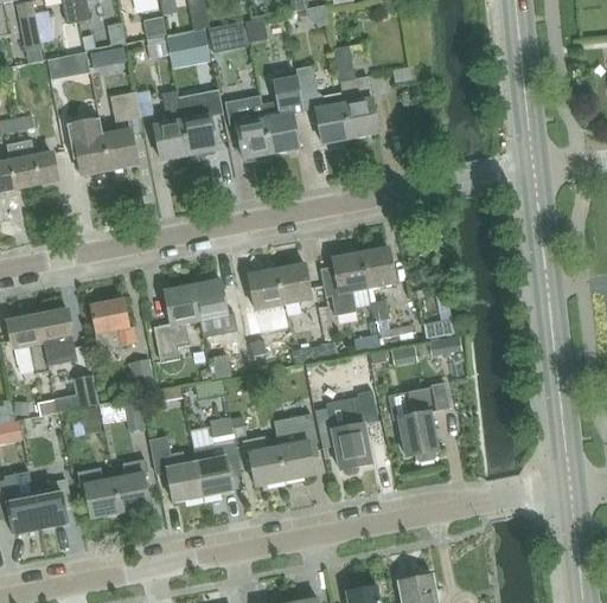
[(0,0),(0,34),(10,33),(4,1),(11,0),(0,0)]
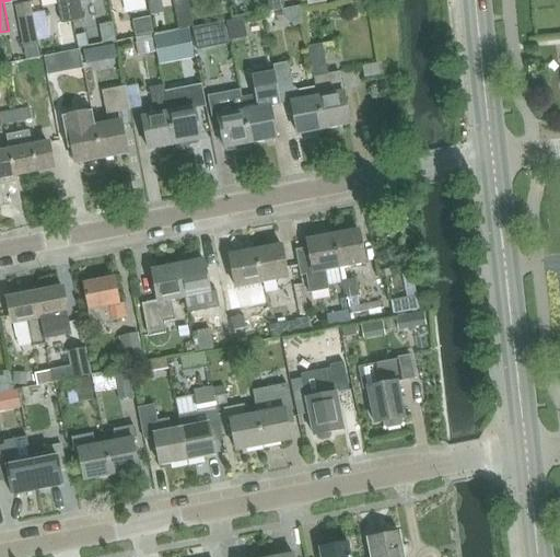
[(38,42),(37,41),(36,42),(32,22),(34,21),(30,0),(24,0),(14,2),(22,45),(38,42)]
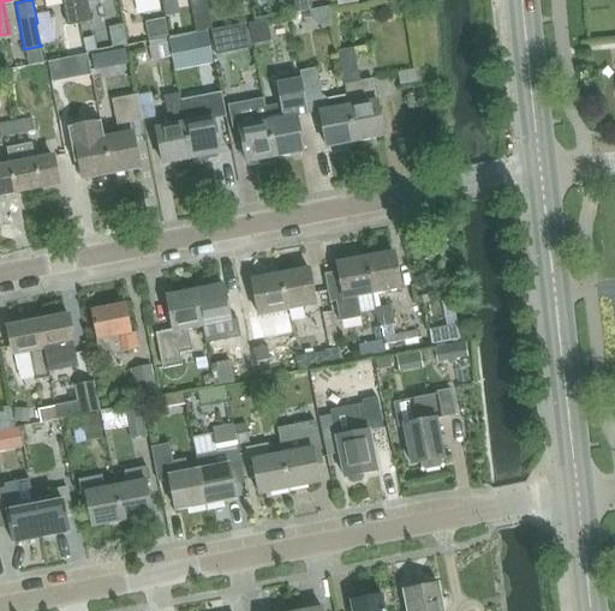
[(64,0),(69,23),(79,21),(76,0),(64,0)]
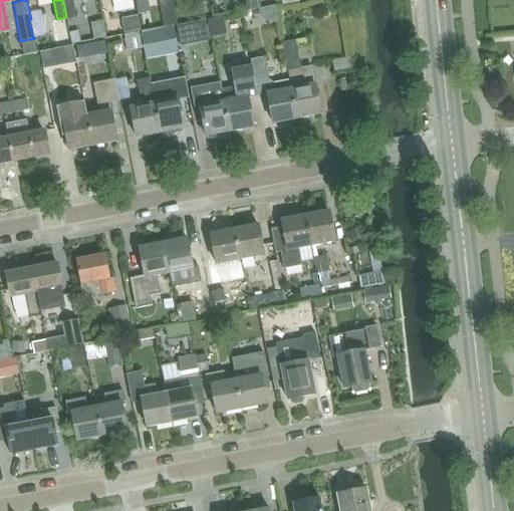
[(63,0),(66,17),(76,15),(73,0),(63,0)]
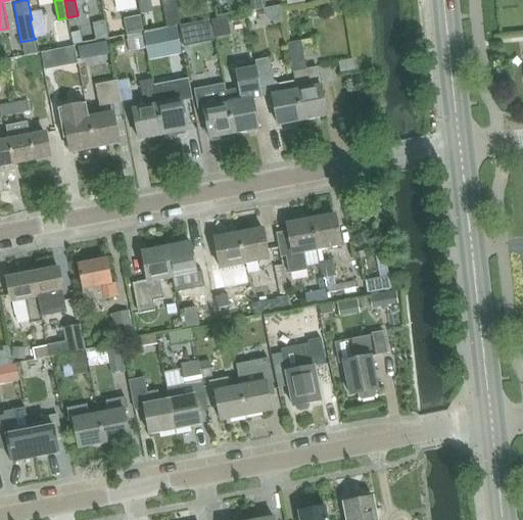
[(139,0),(141,11),(152,9),(150,0),(139,0)]
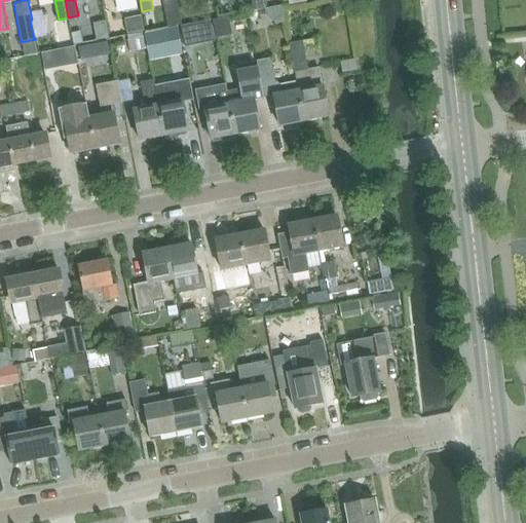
[(38,22),(49,21),(47,2),(36,3),(38,22)]
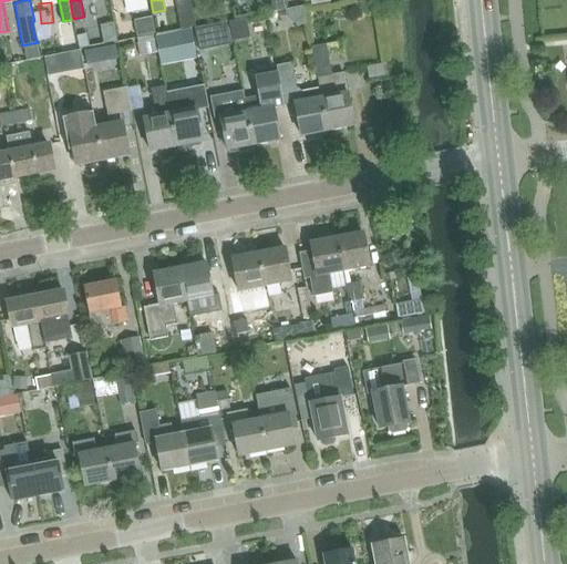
[(113,21),(100,23),(104,41),(116,39),(113,21)]
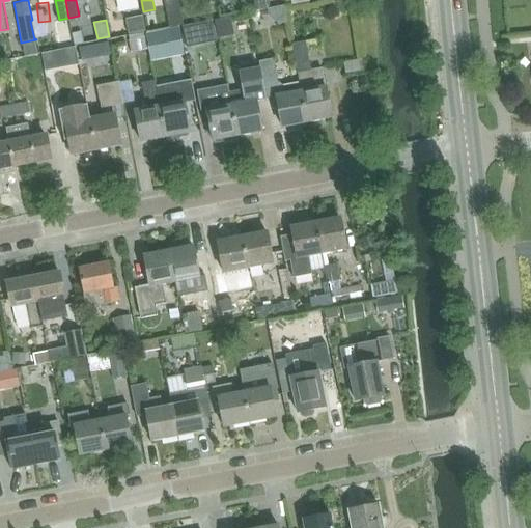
[(194,23),(183,25),(187,44),(197,42),(194,23)]
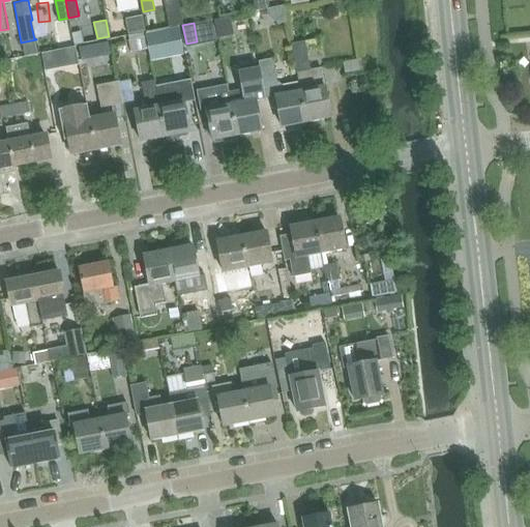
[(178,24),(145,31),(148,45),(181,38),(178,24)]
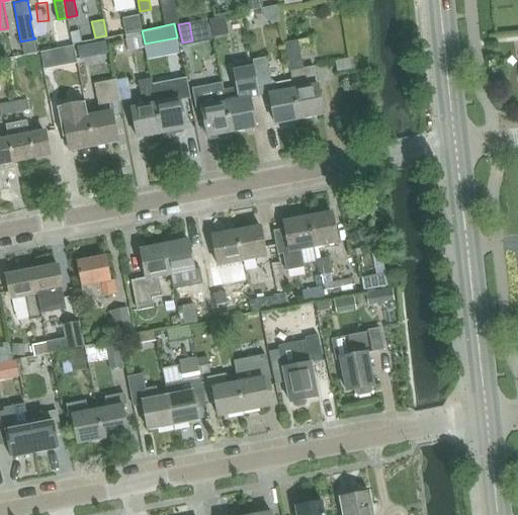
[(79,28),(70,30),(73,43),(81,40),(79,28)]
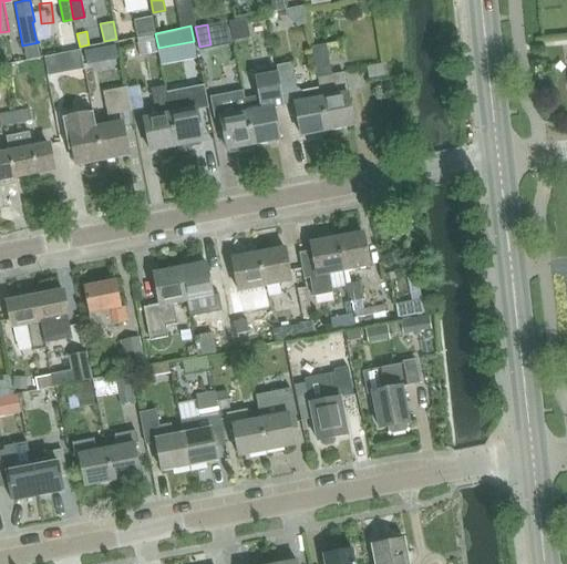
[(157,52),(154,34),(136,38),(137,42),(136,42),(138,55),(157,52)]
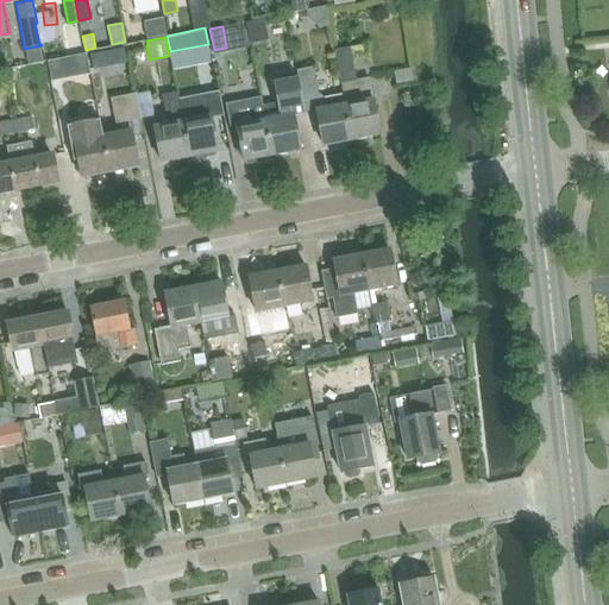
[(378,133),(371,98),(374,96),(370,75),(357,77),(350,45),(336,49),(339,68),(338,68),(340,81),(345,102),(343,102),(350,138),(378,133)]
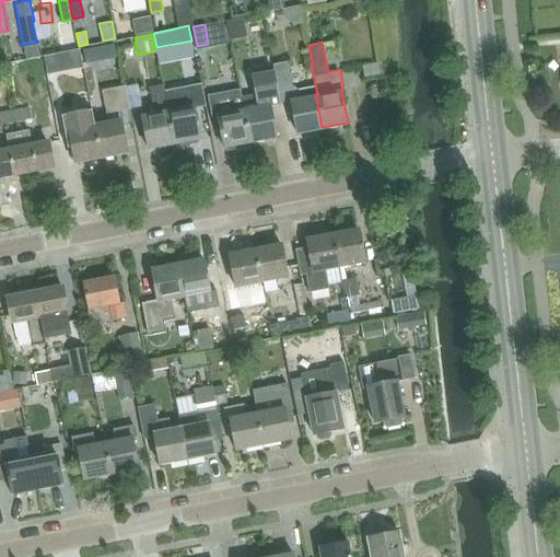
[(37,43),(24,45),(26,57),(39,55),(37,43)]
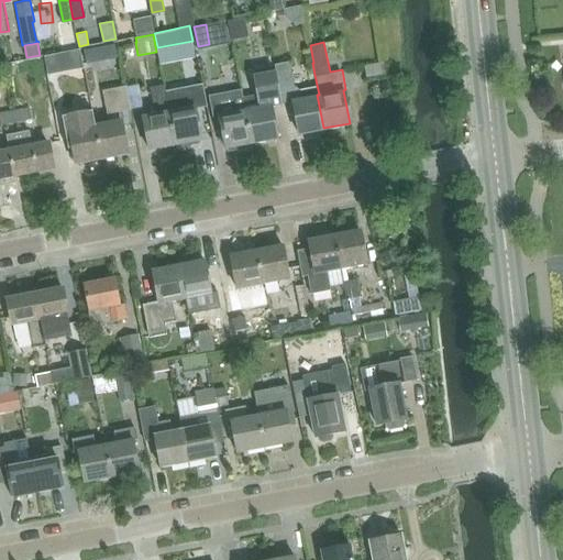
[(65,68),(62,51),(44,54),(47,72),(65,68)]
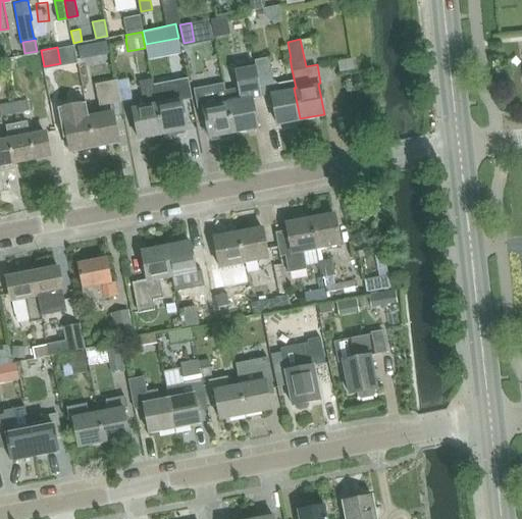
[(300,118),(294,88),(280,90),(279,85),(272,81),(267,56),(255,58),(256,64),(256,66),(259,83),(260,86),(259,87),(259,88),(260,94),(269,92),(275,122),(300,118)]
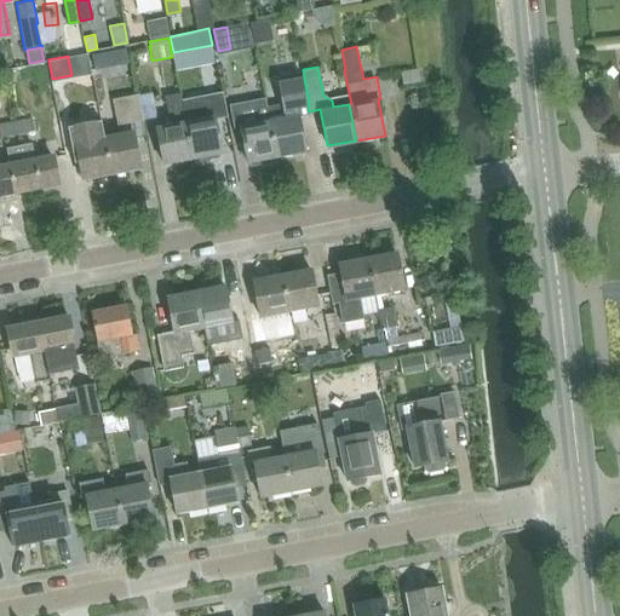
[(308,98),(304,79),(304,76),(279,81),(282,103),(268,105),(277,156),(304,151),(298,115),(309,114),(309,111),(308,104),(308,103),(309,102),(308,98)]
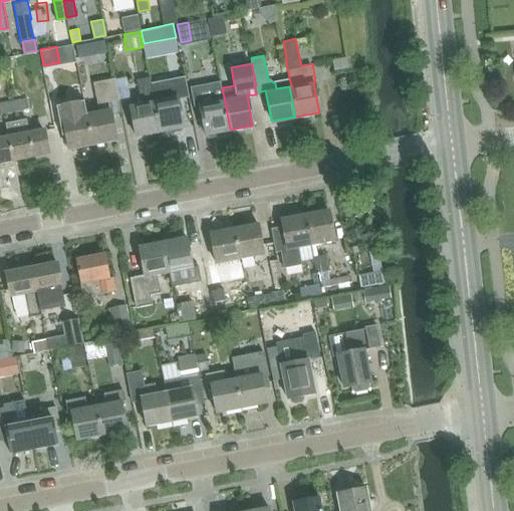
[(156,78),(178,74),(176,65),(154,69),(156,78)]
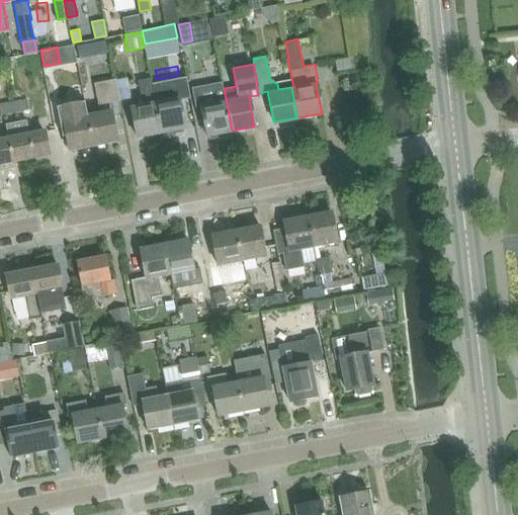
[(184,75),(152,81),(153,85),(156,101),(154,101),(160,133),(162,132),(163,134),(165,136),(172,135),(174,132),(173,130),(184,127),(178,98),(188,96),(184,75)]
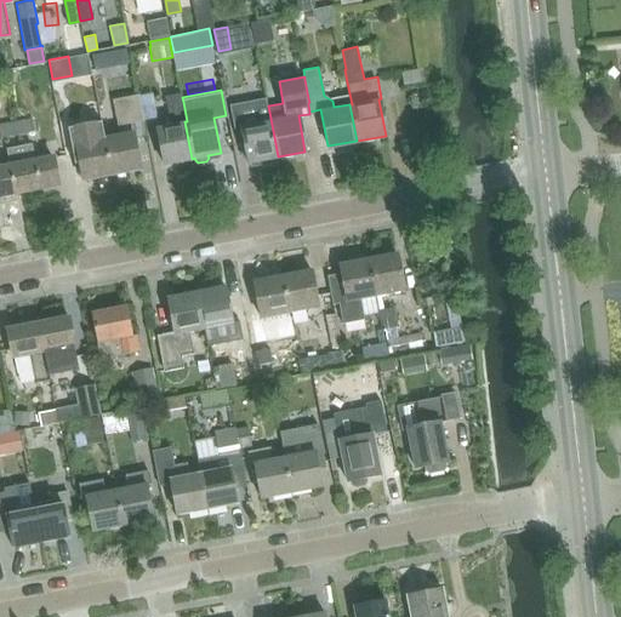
[(106,137),(104,137),(112,173),(140,167),(134,131),(131,132),(130,121),(142,119),(137,92),(112,97),(119,135),(106,137)]
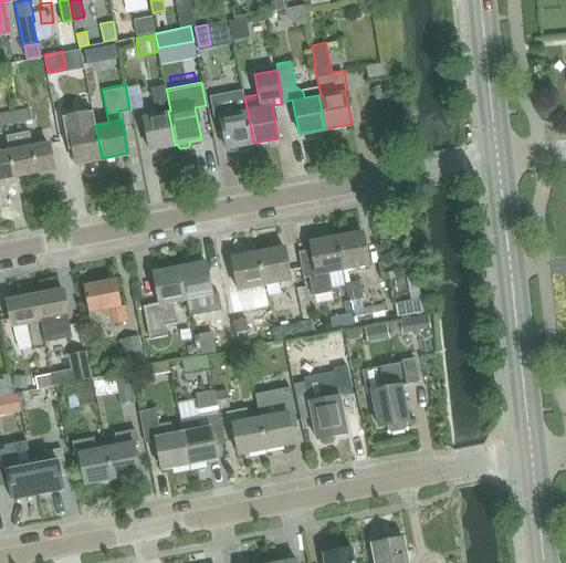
[(156,113),(143,116),(148,149),(175,145),(168,111),(170,111),(167,93),(166,89),(165,84),(152,86),(156,113)]
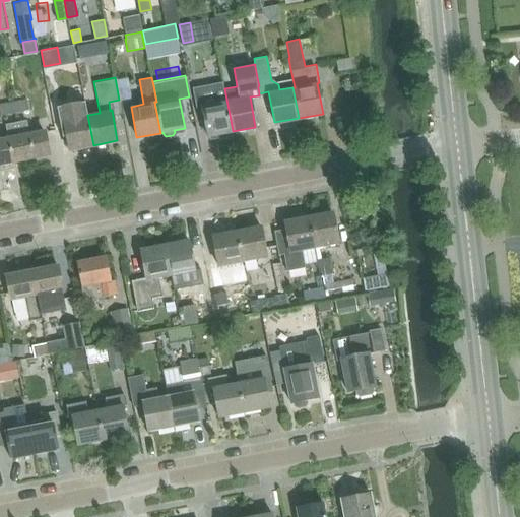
[(233,131),(224,88),(223,82),(194,87),(198,107),(203,106),(208,136),(219,134),(220,138),(233,136),(232,131),(233,131)]
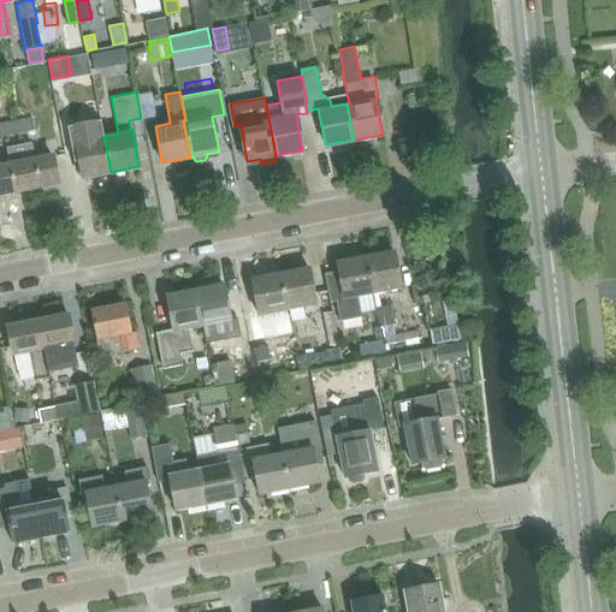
[(31,116),(15,119),(18,131),(34,129),(31,116)]
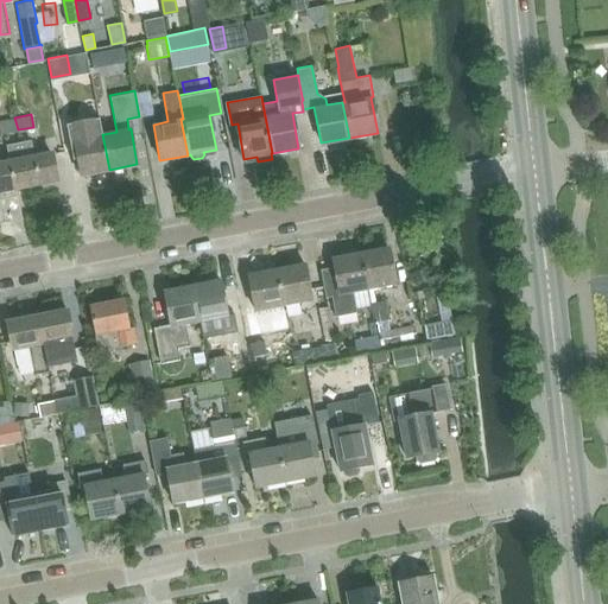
[(14,118),(0,120),(0,127),(1,133),(18,129),(14,118)]
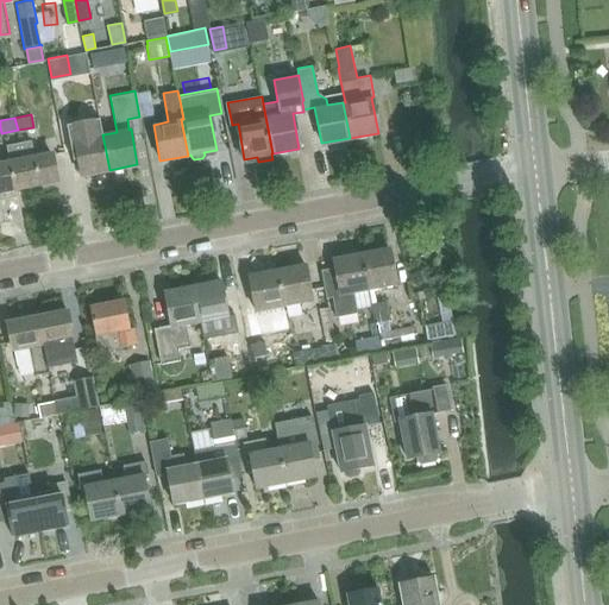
[(100,118),(67,125),(74,159),(77,158),(81,175),(110,170),(102,134),(104,134),(100,118)]
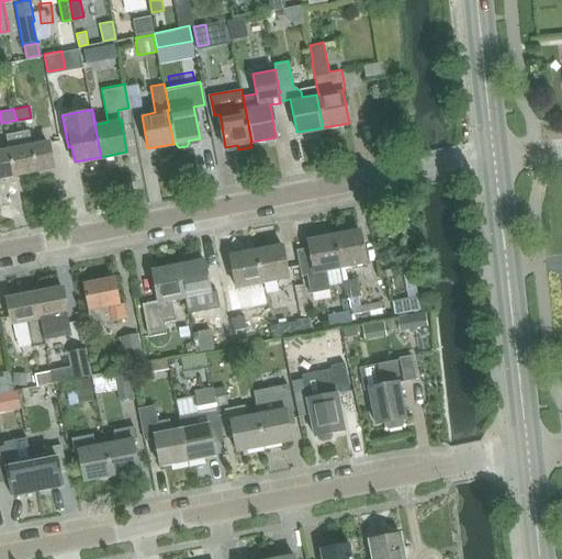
[(20,146),(25,172),(53,167),(47,141),(32,144),(29,129),(17,132),(20,146)]
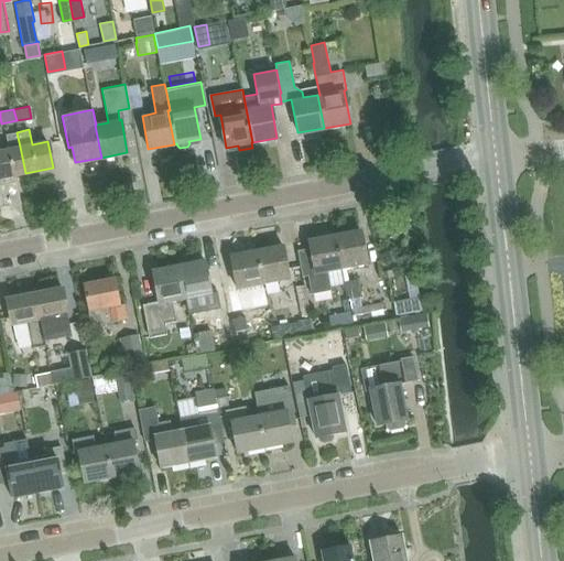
[(0,176),(25,173),(20,147),(17,132),(7,135),(9,149),(0,150),(0,176)]
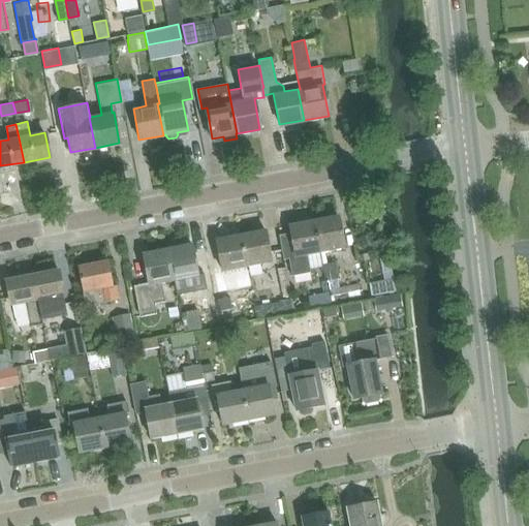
[(314,220),(319,251),(344,247),(338,216),(314,220)]
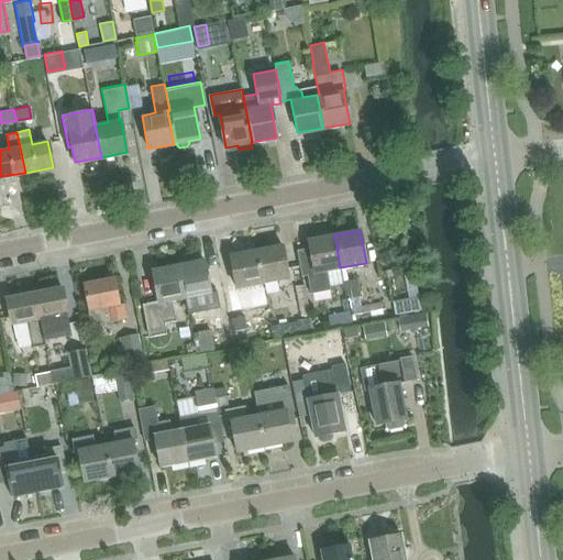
[(340,267),(334,234),(308,240),(309,248),(297,250),(301,275),(307,274),(310,293),(329,289),(326,271),(340,267)]
